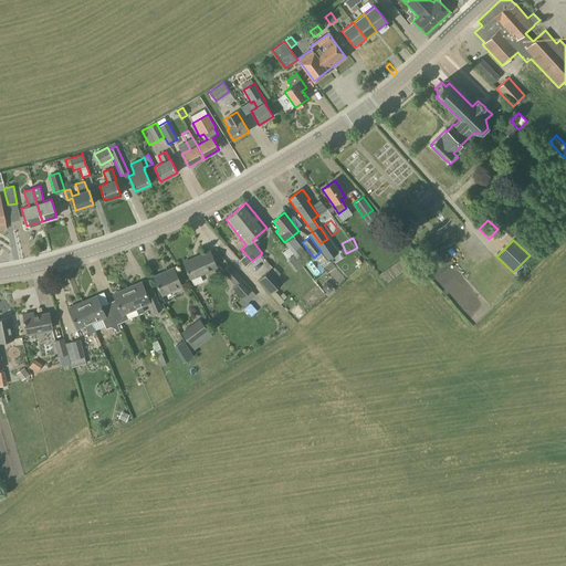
[(190,279),(216,268),(209,251),(182,263),(190,279)]
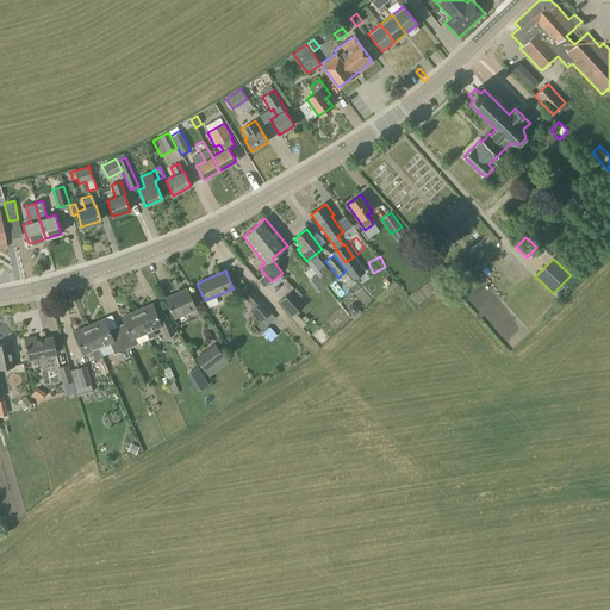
[(360,281),(373,275),(369,271),(358,277),(360,281)]
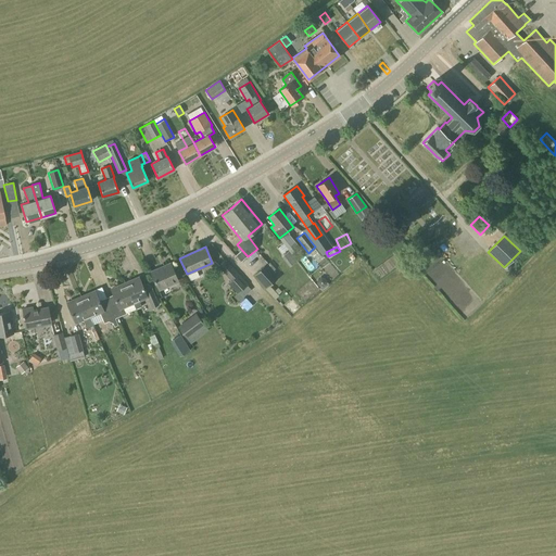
[(302,256),(293,249),(286,257),(295,265),(302,256)]
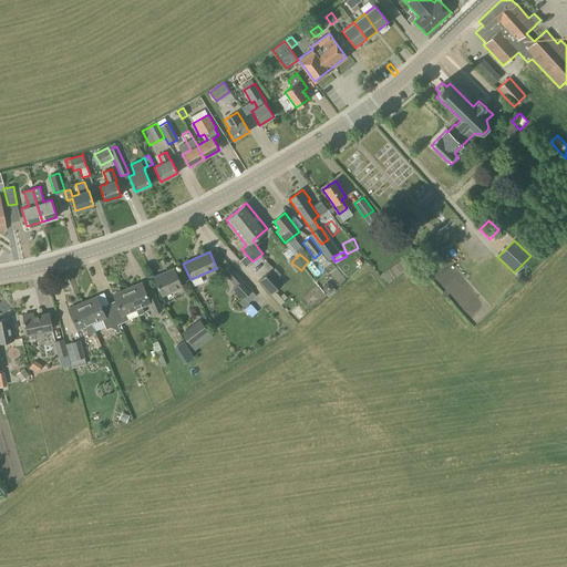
[(259,257),(250,266),(256,271),(265,263),(259,257)]
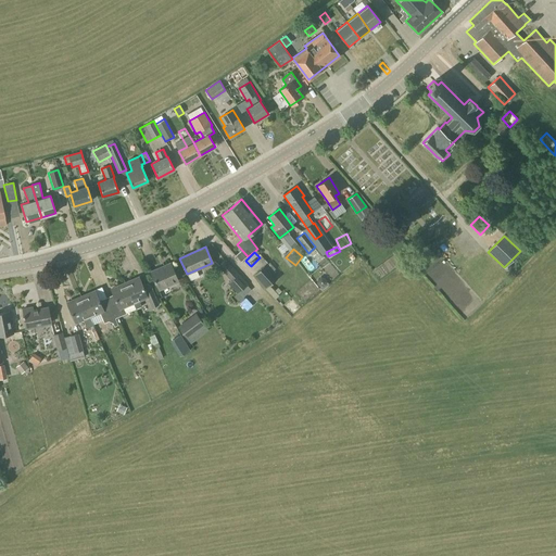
[(330,258),(333,264),(342,257),(339,252),(330,258)]
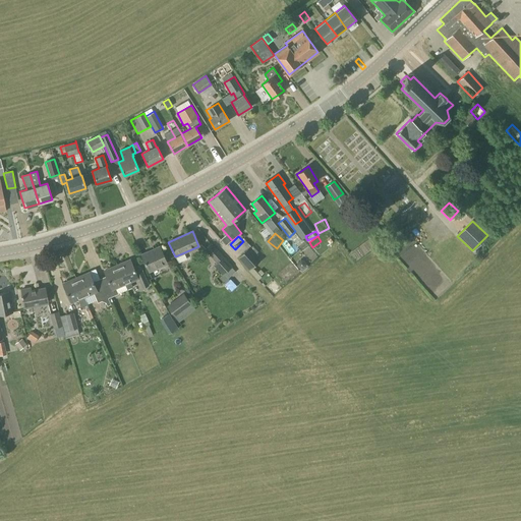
[(223,283),(235,272),(231,267),(232,266),(212,243),(205,249),(216,263),(214,266),(222,276),(219,278),(223,283)]
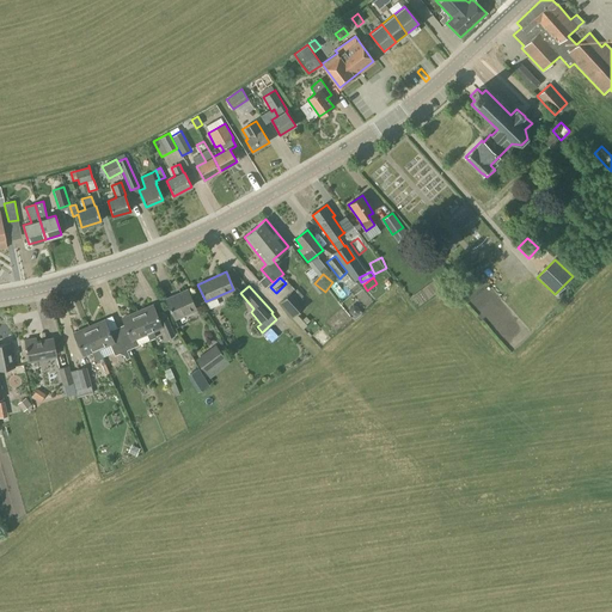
[(173,319),(196,310),(188,289),(165,299),(173,319)]
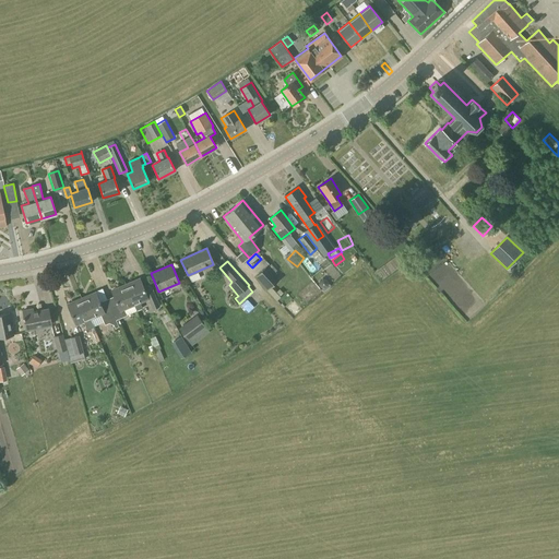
[(266,290),(280,278),(268,265),(254,276),(266,290)]
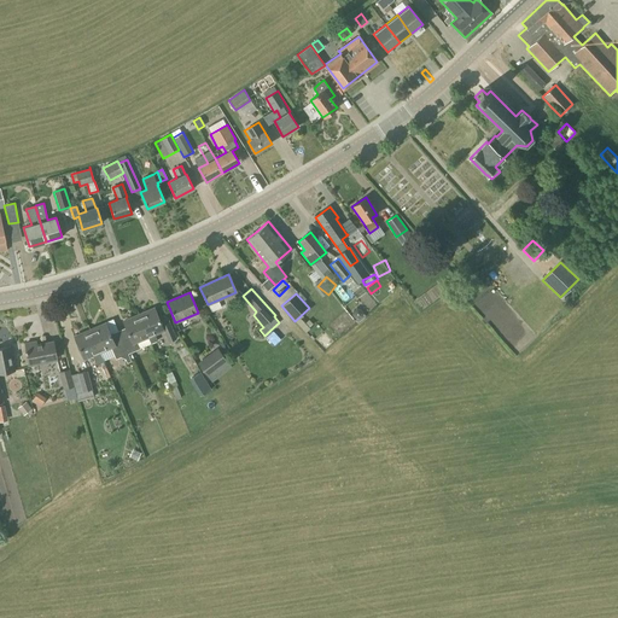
[(138,315),(151,344),(157,340),(155,334),(163,331),(168,343),(176,339),(165,314),(158,318),(153,308),(138,315)]
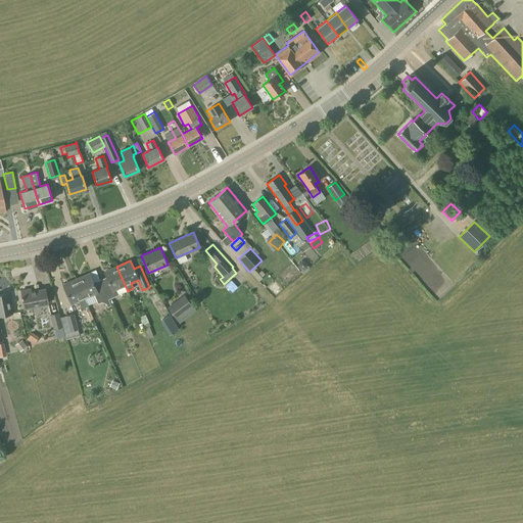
[(127,291),(128,291),(116,267),(104,272),(106,278),(99,281),(107,299),(119,295),(116,289),(125,285),(127,291)]
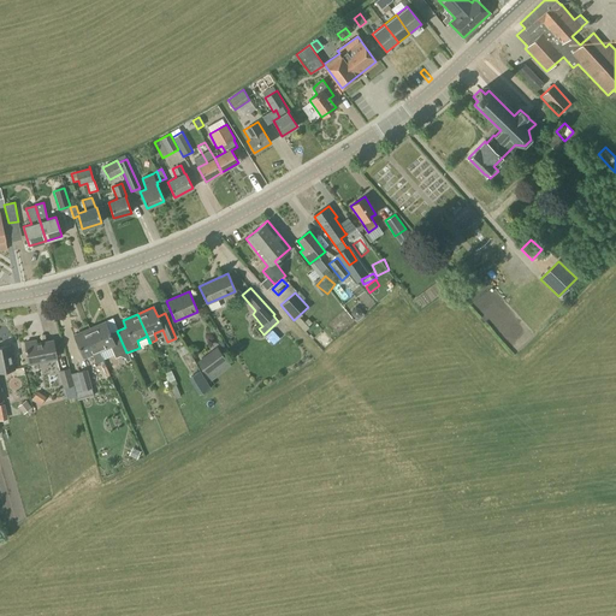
[(126,353),(117,331),(110,333),(105,323),(89,329),(99,351),(110,347),(114,359),(126,353)]
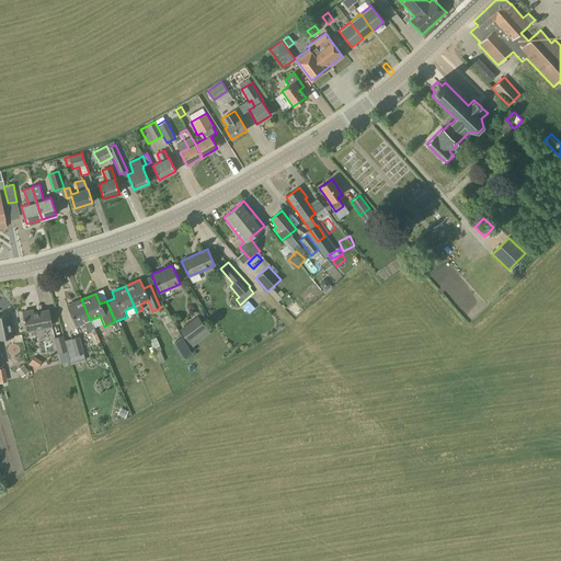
[(90,320),(81,299),(67,306),(76,325),(83,322),(87,331),(94,329),(90,320)]
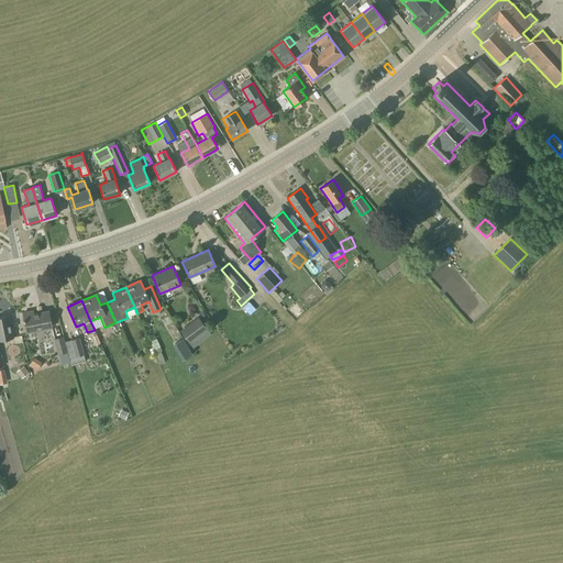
[(52,328),(48,311),(33,313),(32,311),(22,313),(25,332),(52,328)]
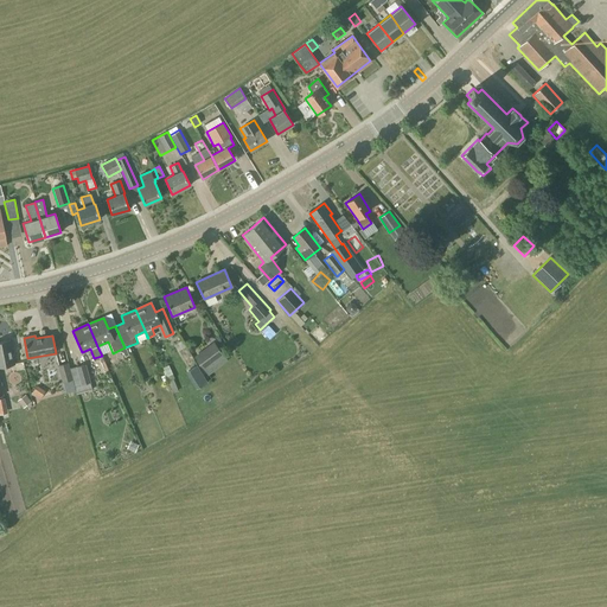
[(185,338),(178,343),(183,351),(190,346),(185,338)]
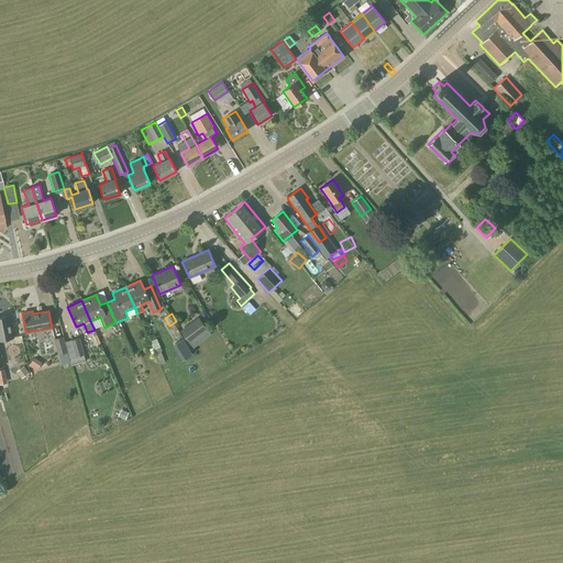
[(0,340),(13,338),(9,316),(0,317),(0,340)]
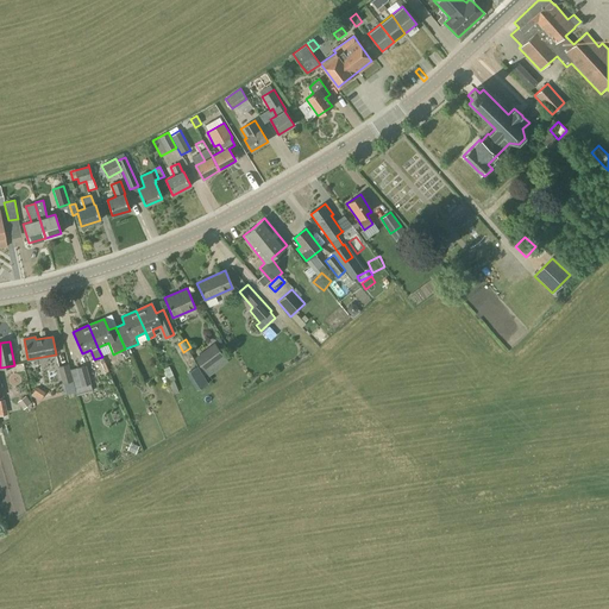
[(205,372),(225,357),(214,343),(194,358),(205,372)]
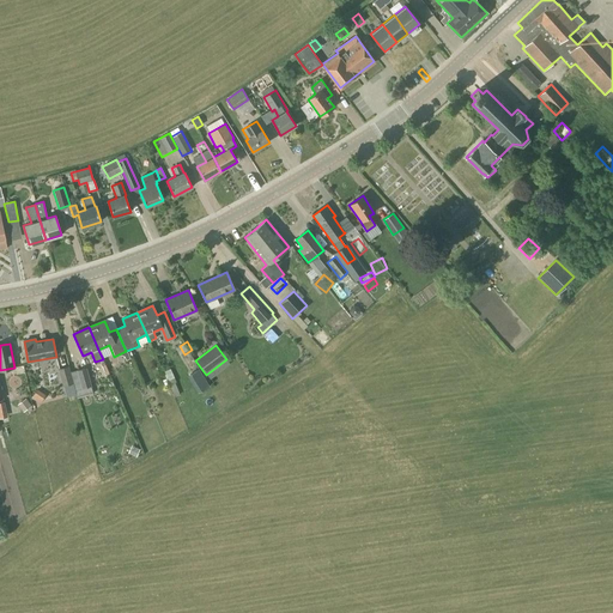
[(78,399),(70,372),(68,366),(58,369),(62,387),(64,387),(67,400),(77,398),(77,399),(78,399)]
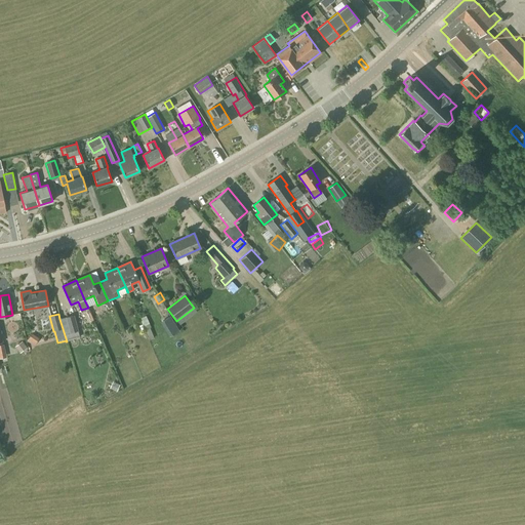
[(59,319),(67,341),(81,337),(79,330),(78,330),(74,315),(59,319)]
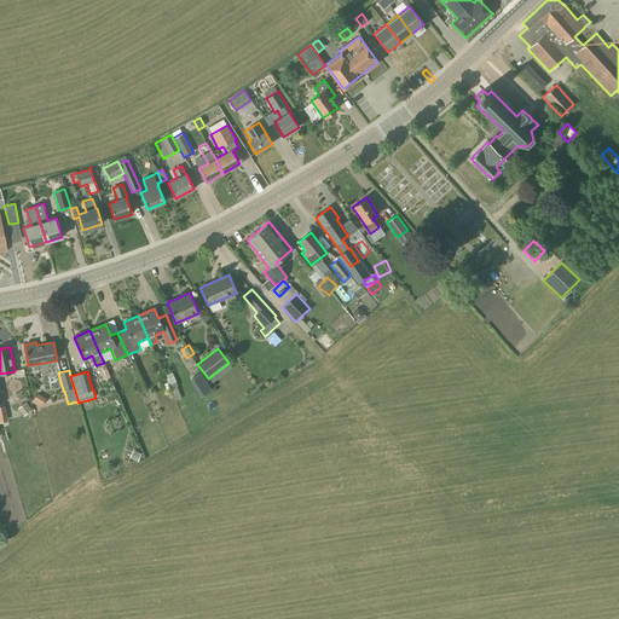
[(213,389),(202,371),(190,379),(201,397),(213,389)]
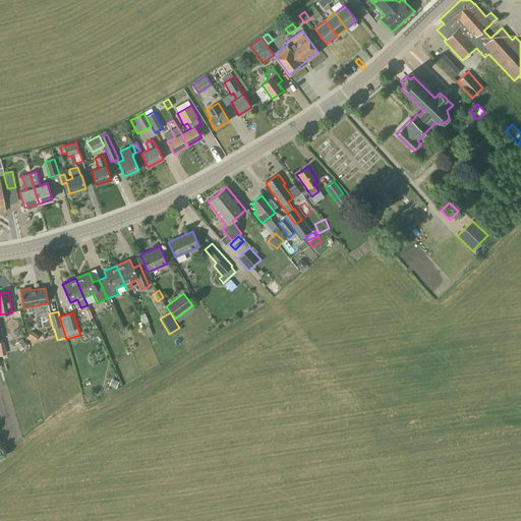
[(148,338),(153,335),(148,326),(150,325),(148,321),(141,324),(148,338)]
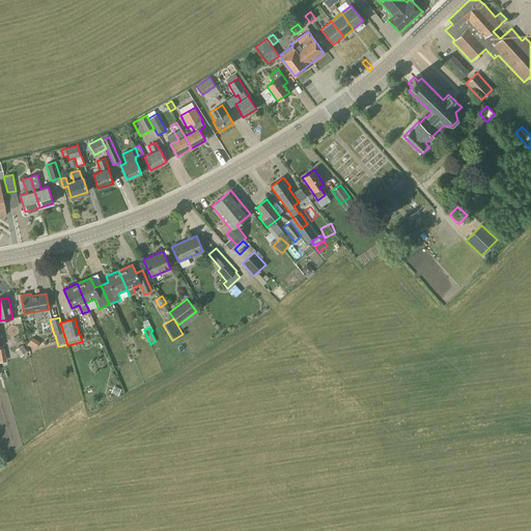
[(22,344),(15,351),(20,357),(28,352),(22,344)]
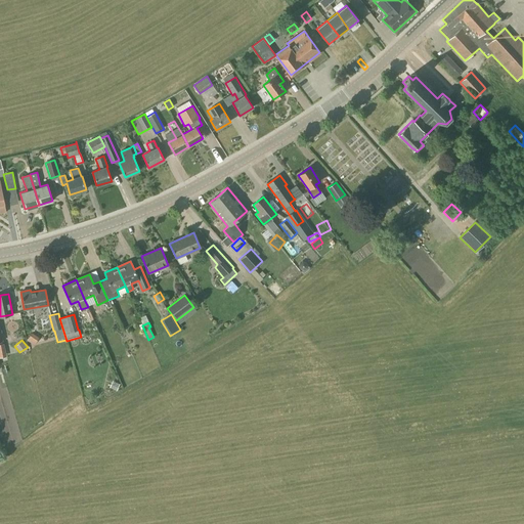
[(116,391),(119,385),(113,382),(110,388),(116,391)]
